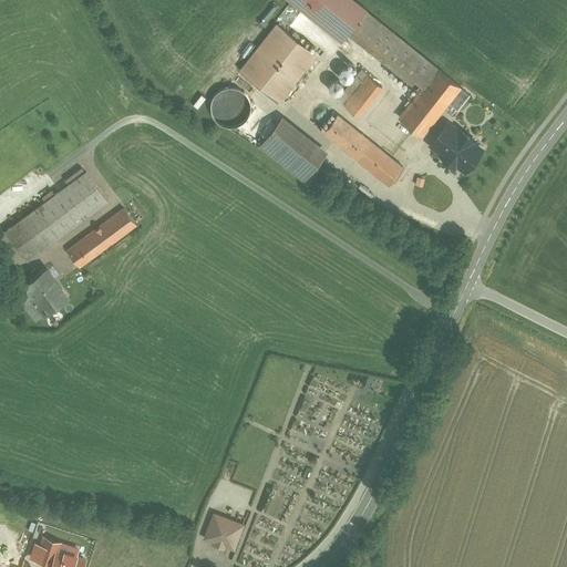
[(349,33),(367,11),(353,0),(291,0),(341,41),(349,33)]
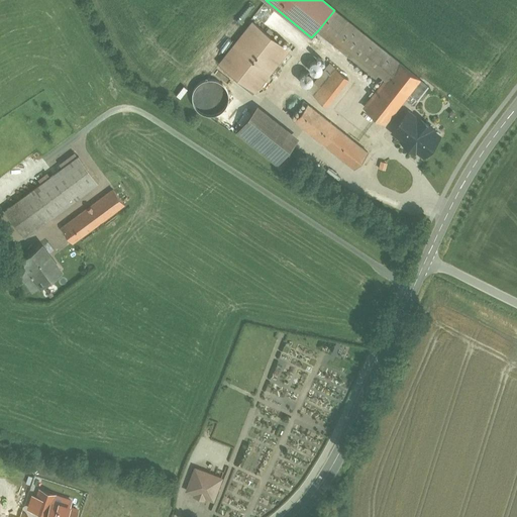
[(366,34),(334,10),(318,30),(348,56),(366,34)]
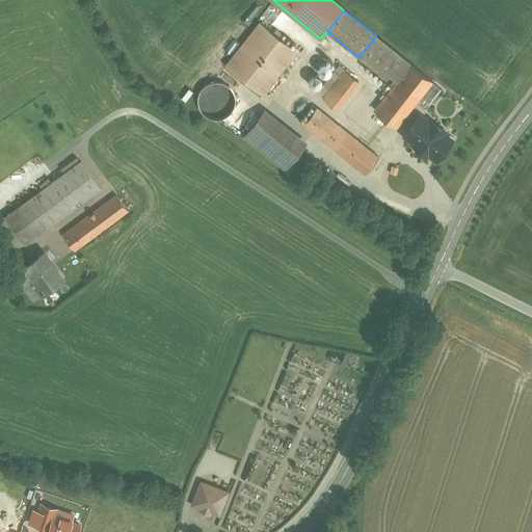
[(225,65),(261,95),(294,54),(258,25),(225,65)]
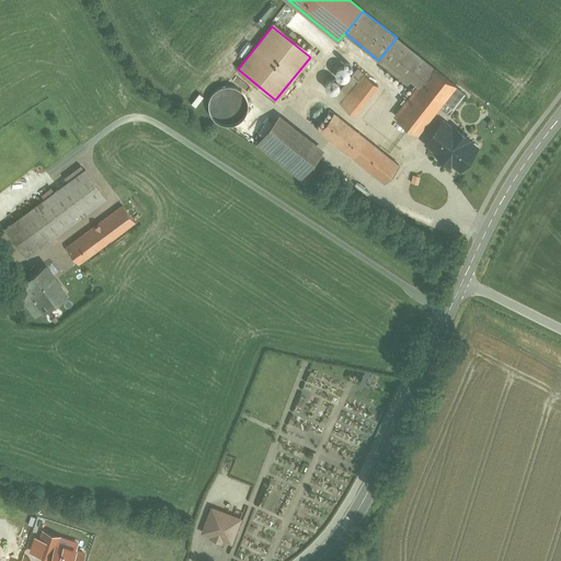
[(456,86),(397,37),(378,60),(408,83),(410,79),(419,86),(396,115),(418,134),(455,86),(456,86)]
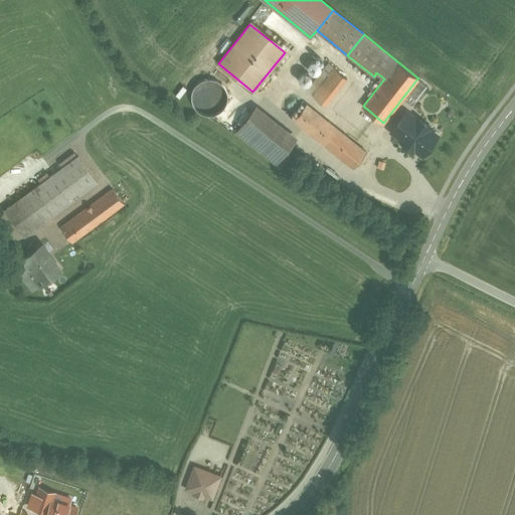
[(297,81),(309,83),(311,70),(319,71),(321,60),(309,58),(307,71),(299,70),(297,81)]
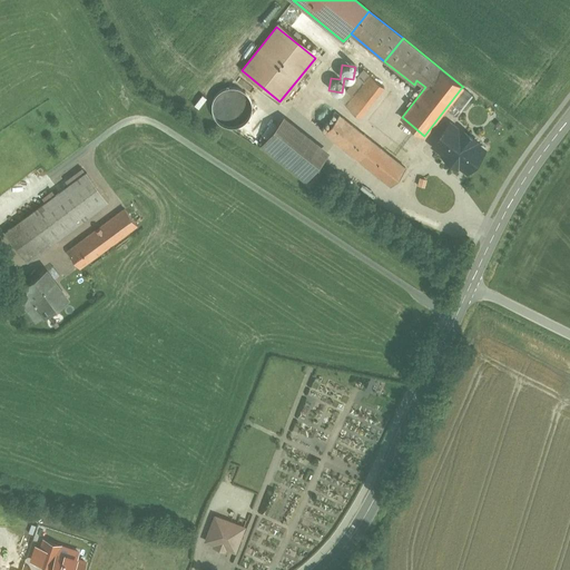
[(234,66),(228,71),(234,77),(239,71),(234,66)]
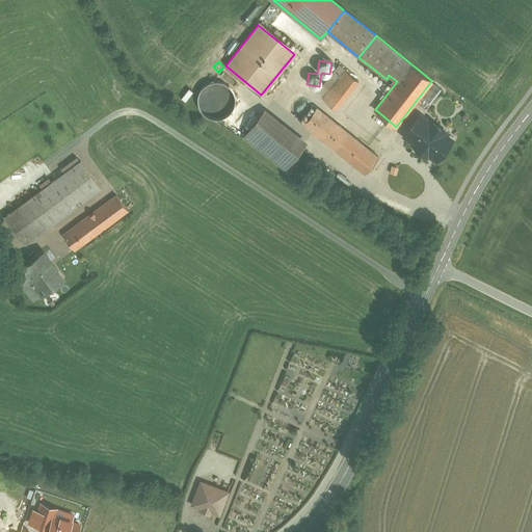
[(339,64),(316,92),(331,105),(354,77),(339,64)]
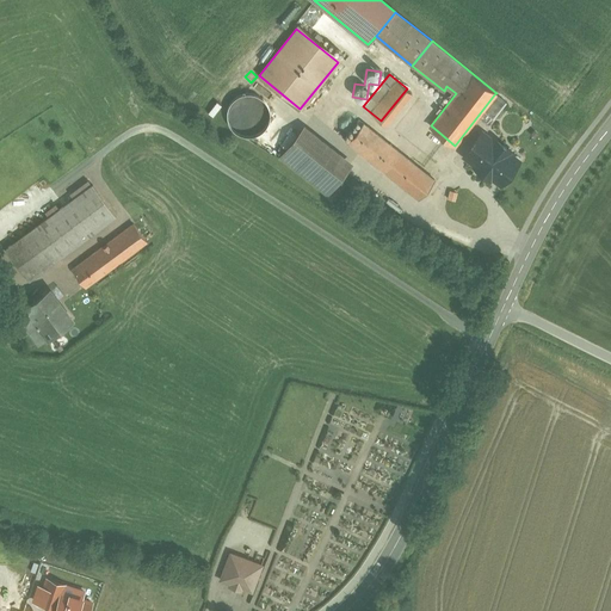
[(265,128),(269,122),(270,116),(269,109),(266,103),(261,98),(255,94),(248,93),(241,94),(235,98),(230,104),(228,110),(228,117),(230,123),(234,129),(240,133),(246,135),(253,135),(259,133),(265,128)]
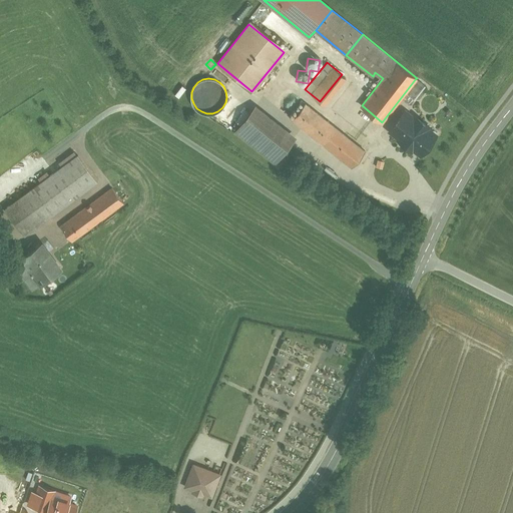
[(301,100),(289,113),(291,116),(304,103),(301,100)]
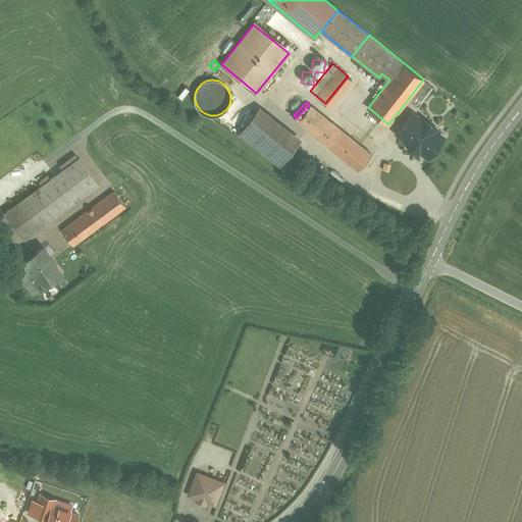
[(371,154),(310,105),(297,121),(358,170),(371,154)]
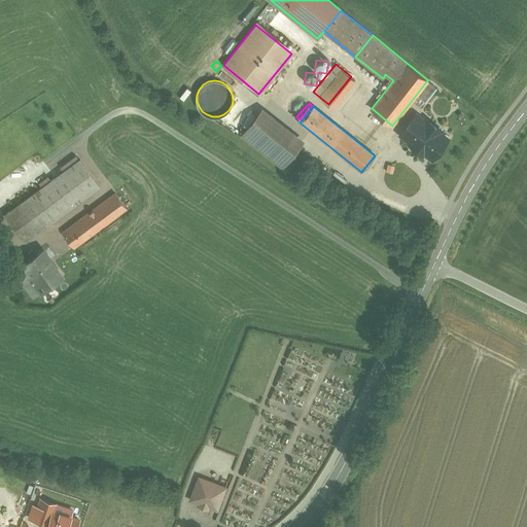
[(398,133),(431,159),(449,137),(416,111),(398,133)]
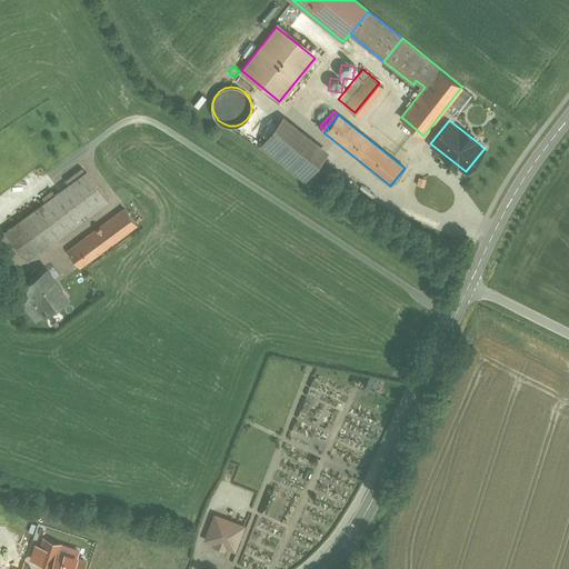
[(431,128),(426,135),(432,139),(441,127),(436,122),(431,128)]
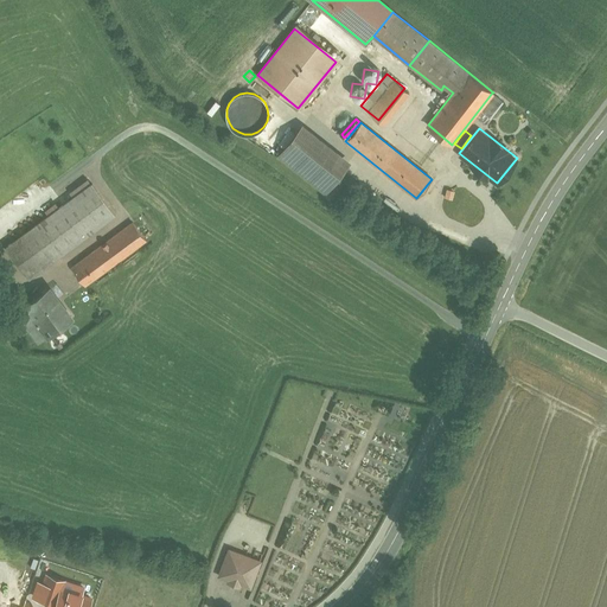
[(343,170),(296,133),(278,155),(325,192),(343,170)]
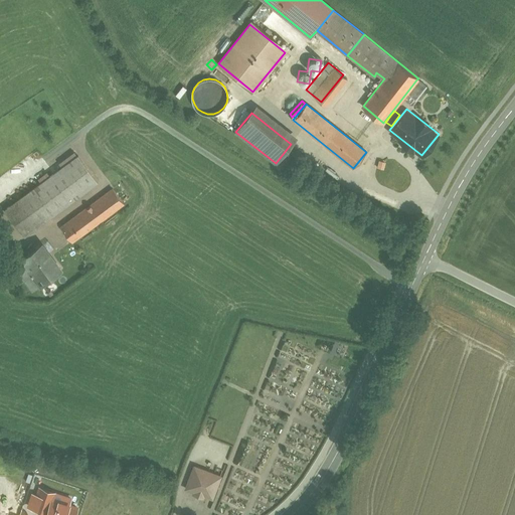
[(78,156),(5,210),(24,235),(98,181),(78,156)]
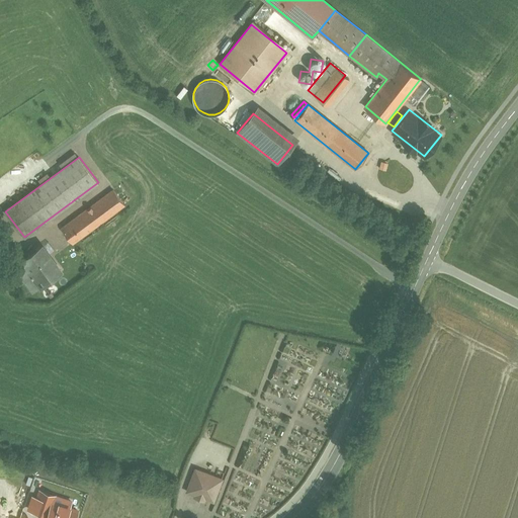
[(113,190),(62,229),(72,243),(124,204),(113,190)]
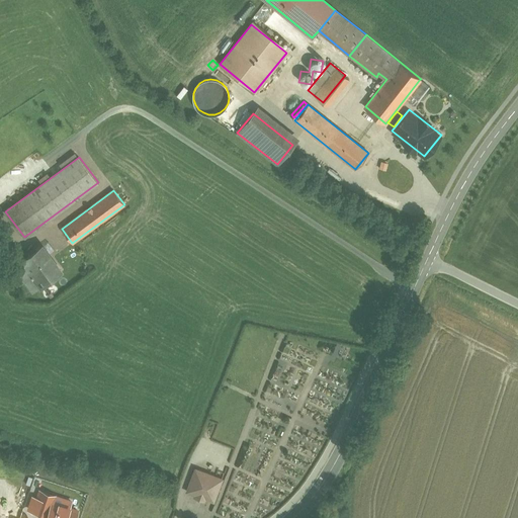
[(42,246),(22,261),(22,262),(23,261),(33,275),(32,275),(40,285),(61,270),(42,246)]
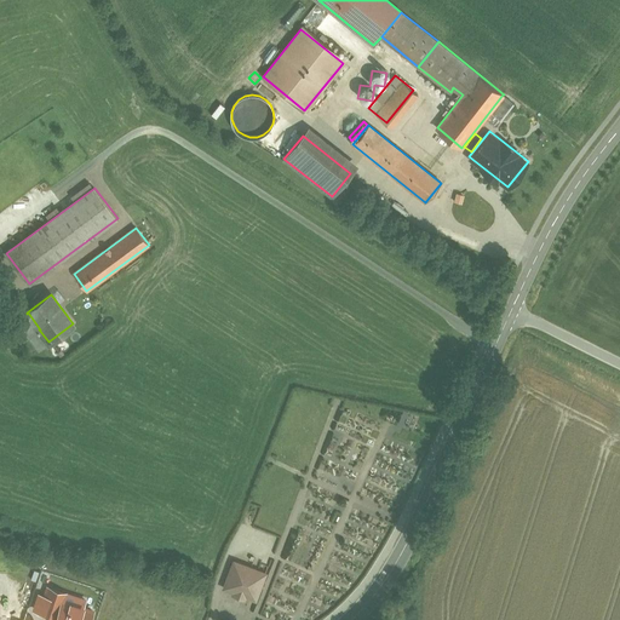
[(267,573),(234,561),(223,587),(256,600),(267,573)]
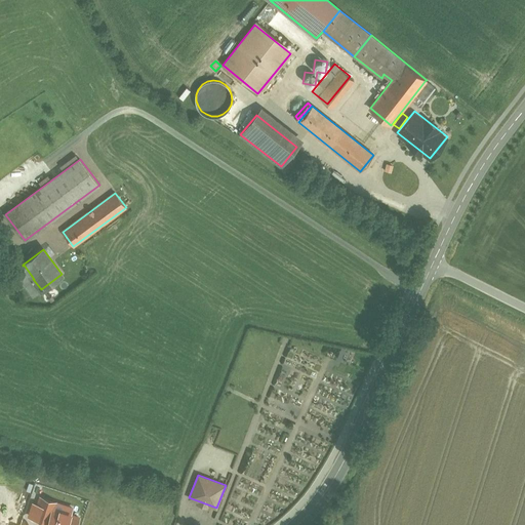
[(55,501),(41,496),(38,503),(34,502),(30,517),(47,523),(46,524),(75,524),(79,516),(70,514),(72,509),(54,502),(55,501)]
